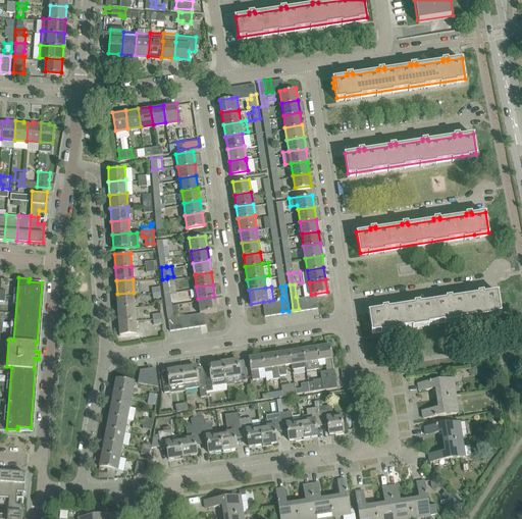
[(372,331),(501,312),(498,291),(484,293),(483,291),(478,292),(478,294),(452,298),(452,296),(446,297),(447,299),(420,303),(420,301),(414,302),(414,304),(388,308),(388,306),(382,306),(382,308),(369,310),(372,331)]
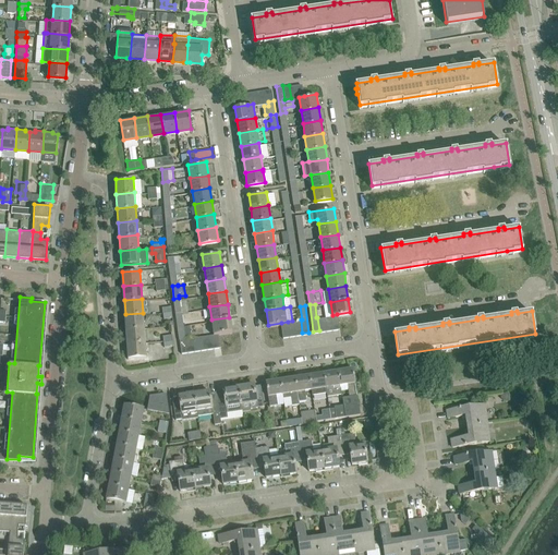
[(126,328),(144,327),(143,313),(125,314),(126,328)]
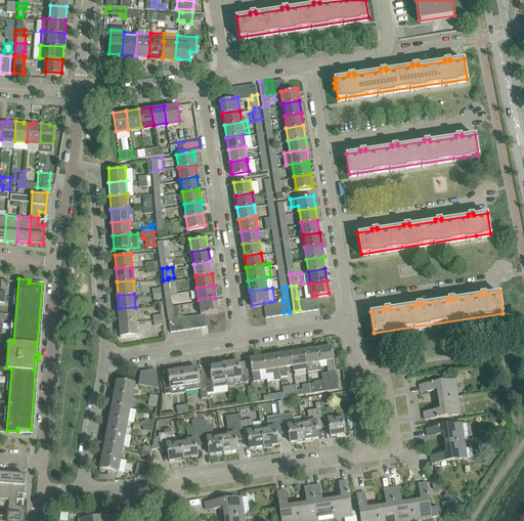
[(217,310),(215,298),(199,300),(201,312),(205,311),(205,312),(217,310)]
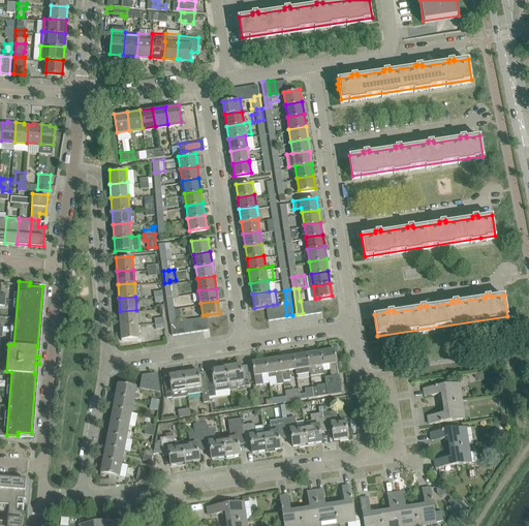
[(121,325),(137,323),(136,310),(120,311),(121,325)]
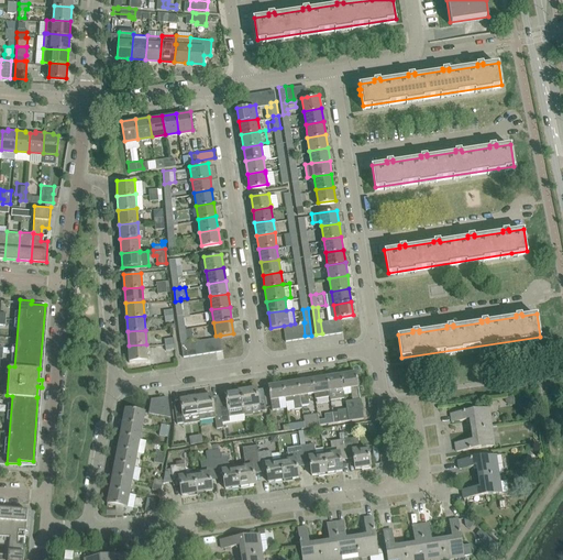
[(146,344),(129,346),(130,360),(147,359),(146,344)]
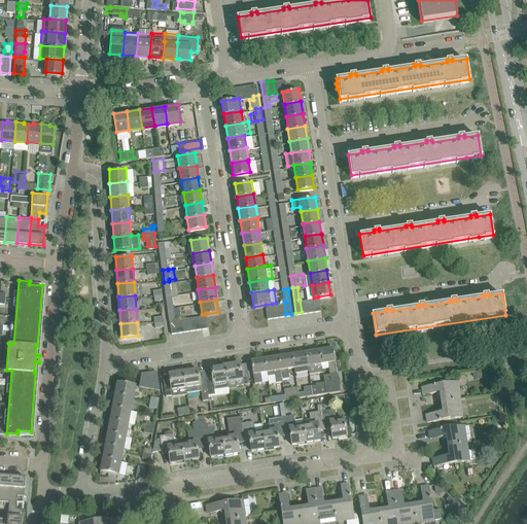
[(332,346),(320,348),(322,362),(328,361),(330,373),(324,374),(325,381),(326,391),(328,391),(339,389),(332,346)]
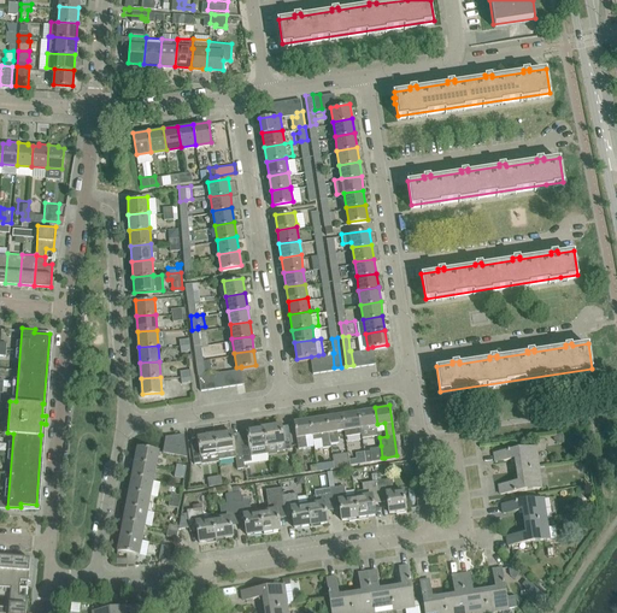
[(372,408),(359,410),(363,436),(377,434),(378,434),(377,424),(375,407),(372,408)]
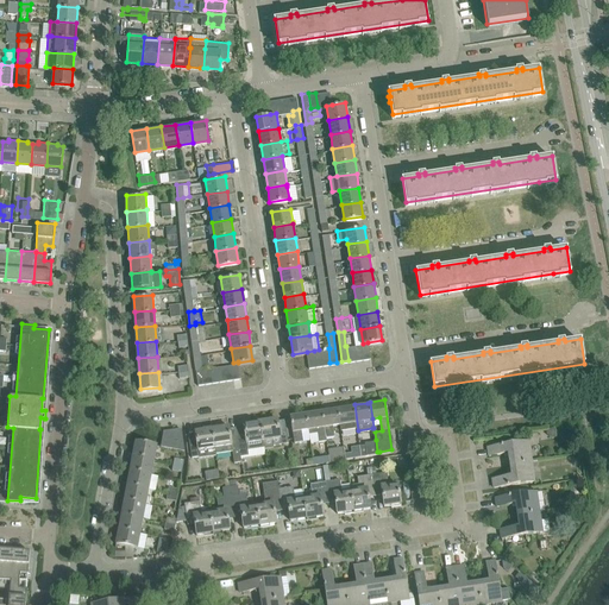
[(355,404),(338,407),(341,428),(356,426),(356,430),(358,430),(355,404)]
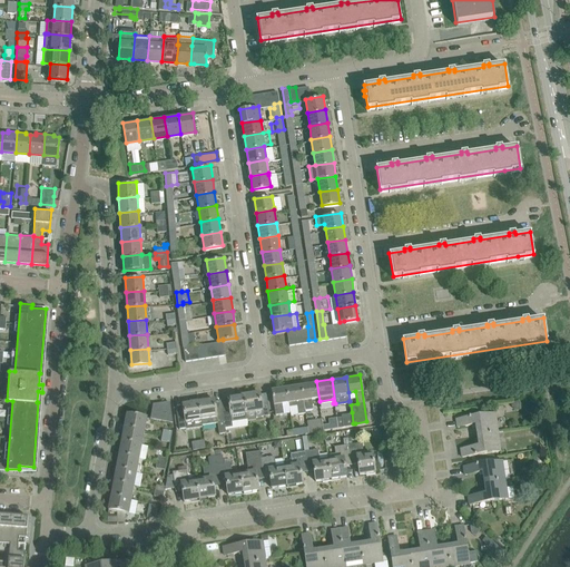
[(316,381),(302,383),(305,408),(312,407),(311,398),(318,397),(320,401),(316,381)]
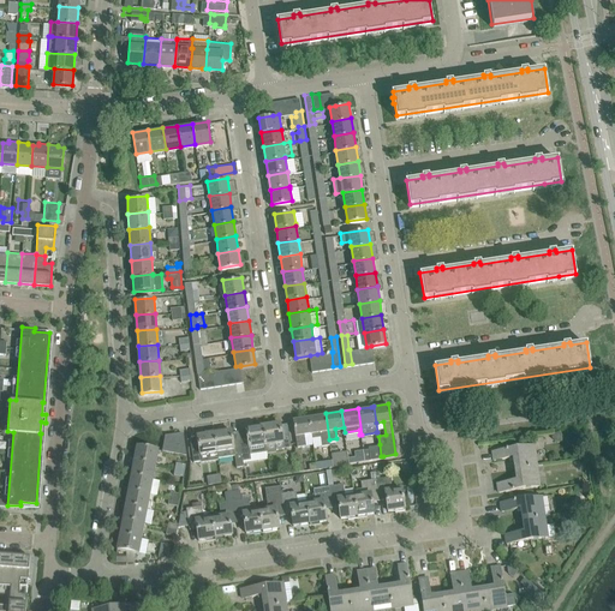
[(326,413),(309,417),(314,442),(315,445),(329,443),(329,439),(326,413)]
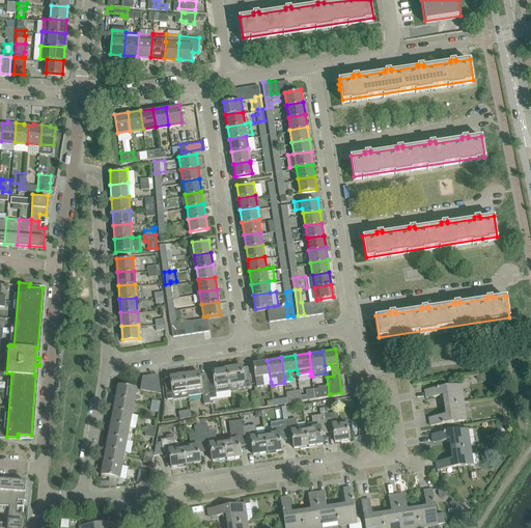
[(267,360),(252,362),(253,372),(254,376),(255,384),(271,382),(267,360)]
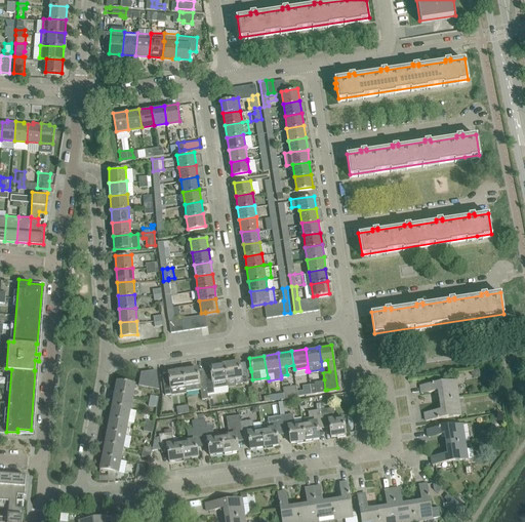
[(239,359),(225,362),(227,378),(235,376),(236,383),(242,382),(248,380),(247,374),(246,364),(240,365),(239,359)]
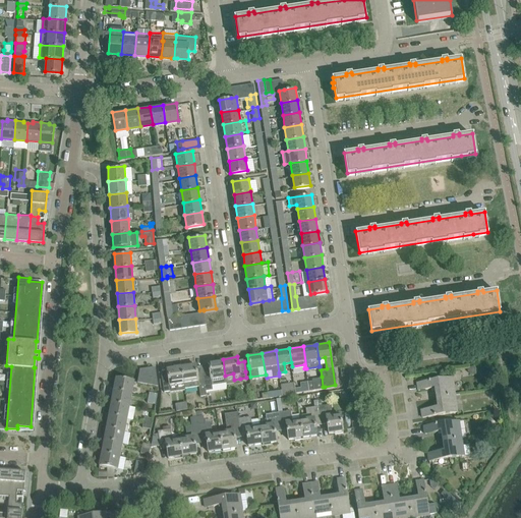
[(209,367),(203,368),(206,390),(213,389),(212,385),(226,383),(225,376),(223,359),(208,361),(209,367)]
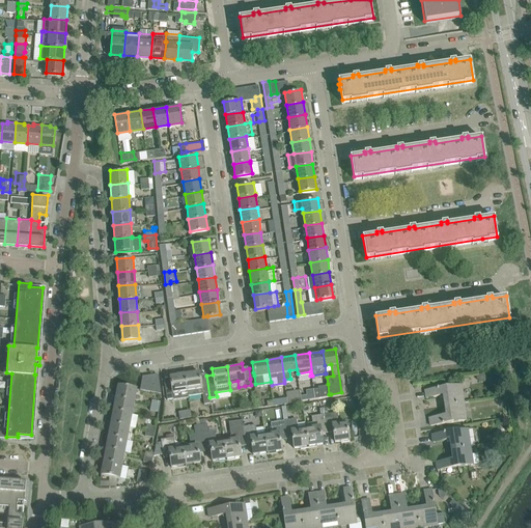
[(199,370),(185,372),(187,389),(188,393),(202,391),(202,392),(203,401),(211,400),(210,397),(206,376),(200,376),(199,370)]
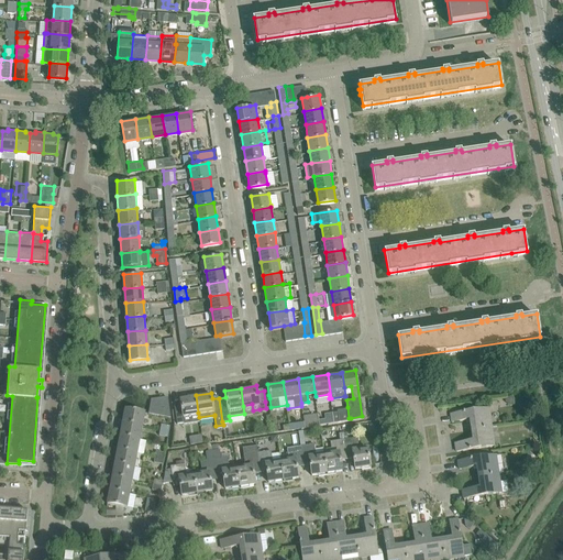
[(170,415),(169,406),(167,395),(151,397),(148,412),(170,415)]
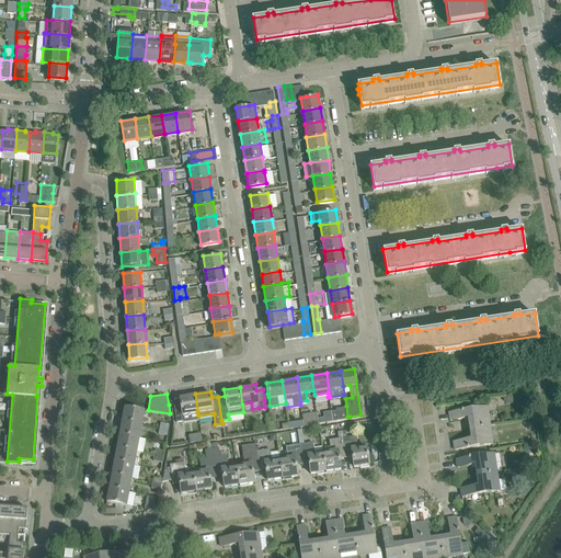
[(181,402),(174,403),(175,414),(176,420),(183,419),(183,413),(197,411),(195,394),(180,396),(181,402)]
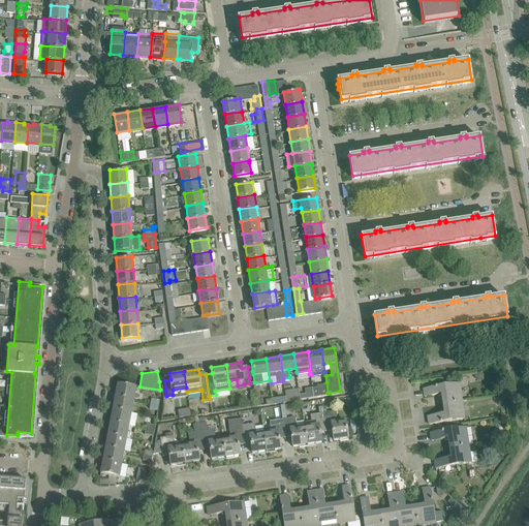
[(116,395),(133,398),(135,385),(118,381),(116,395)]
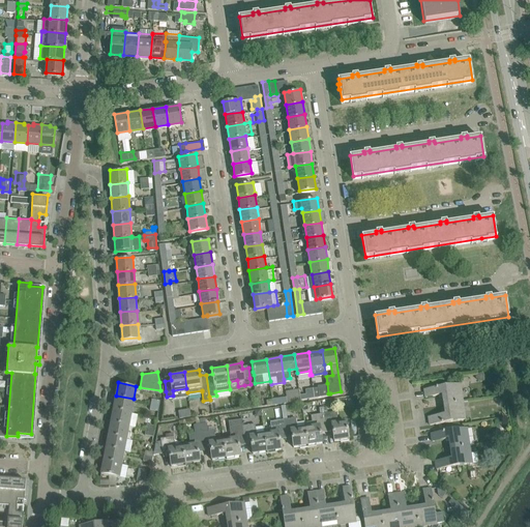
[(463,400),(462,392),(460,382),(424,387),(425,396),(443,392),(444,402),(463,400)]
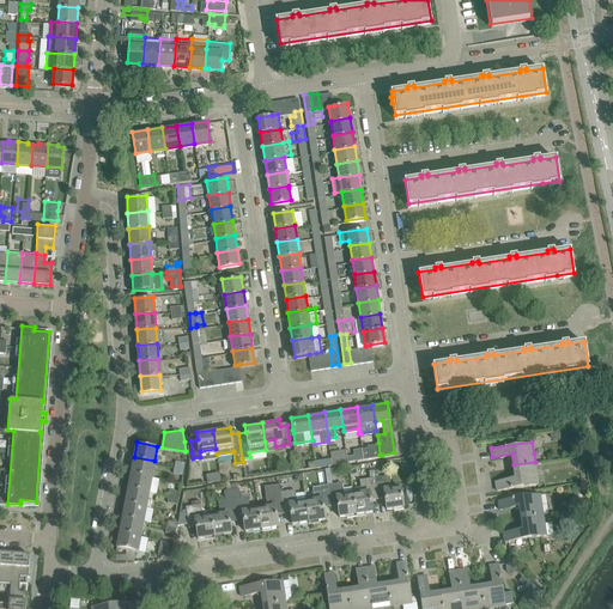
[(364,457),(363,451),(362,451),(362,449),(353,450),(353,446),(346,448),(349,460),(364,457)]
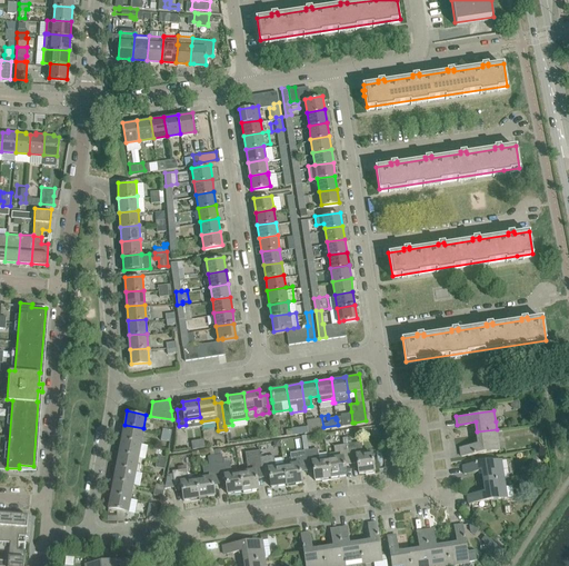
[(308,429),(323,427),(321,416),(320,416),(321,421),(308,424),(308,429)]
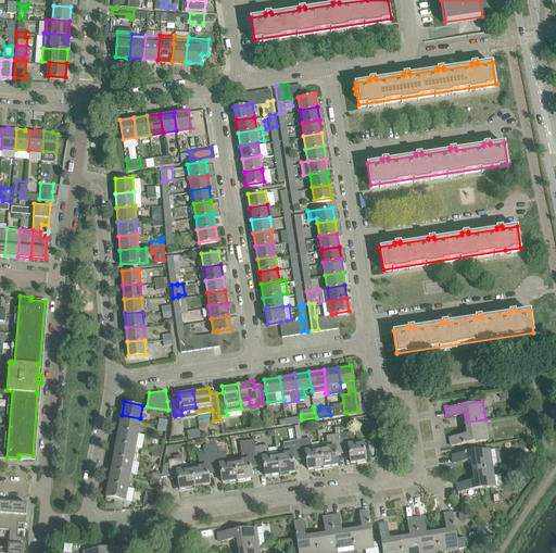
[(138,432),(140,418),(122,415),(118,428),(138,432)]
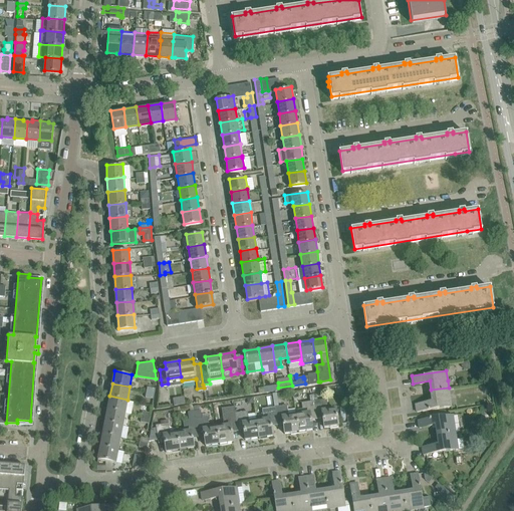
[(417,410),(427,409),(451,405),(449,388),(431,390),(432,400),(416,402),(417,410)]
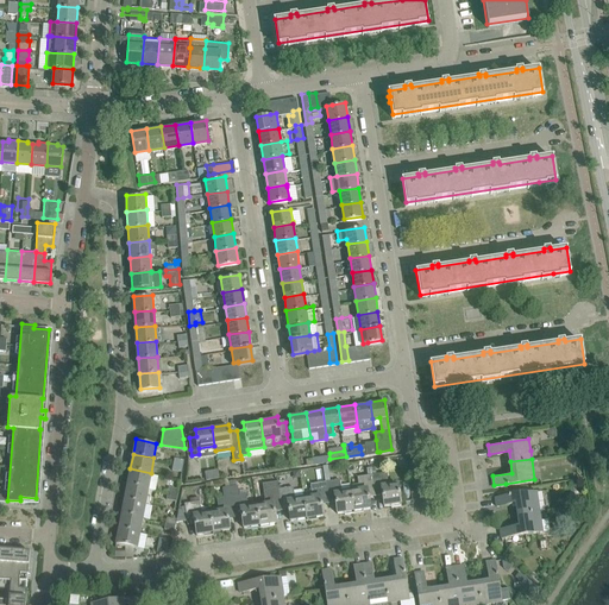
[(387,471),(376,472),(375,465),(371,466),(375,490),(382,489),(384,504),(401,502),(397,481),(389,483),(387,471)]
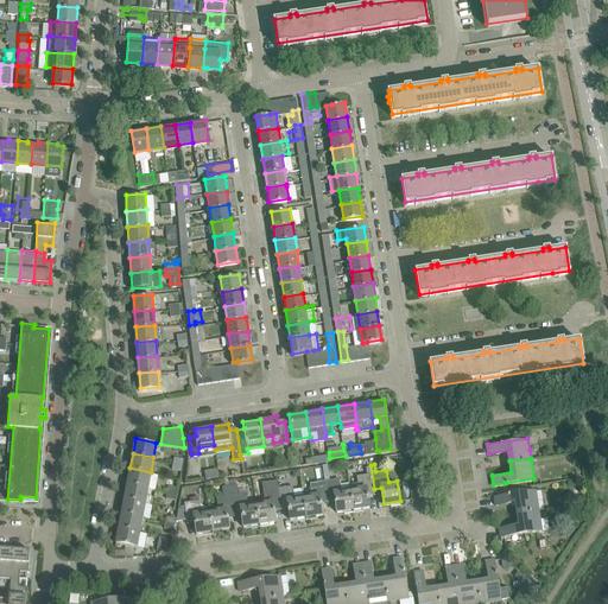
[(367,490),(374,489),(371,465),(366,465),(367,472),(358,474),(359,487),(349,488),(353,508),(369,506),(367,490)]
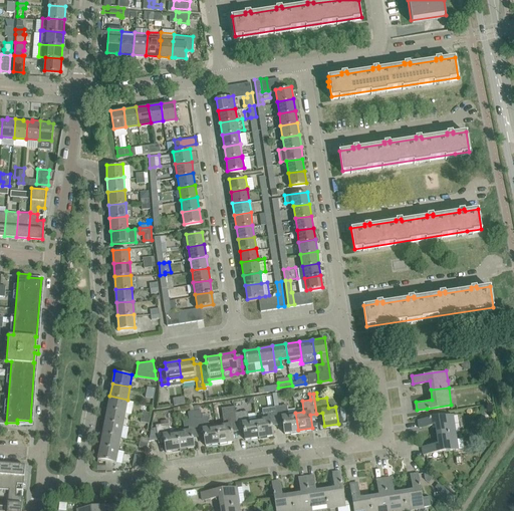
[(124,412),(127,400),(109,396),(107,409),(124,412)]
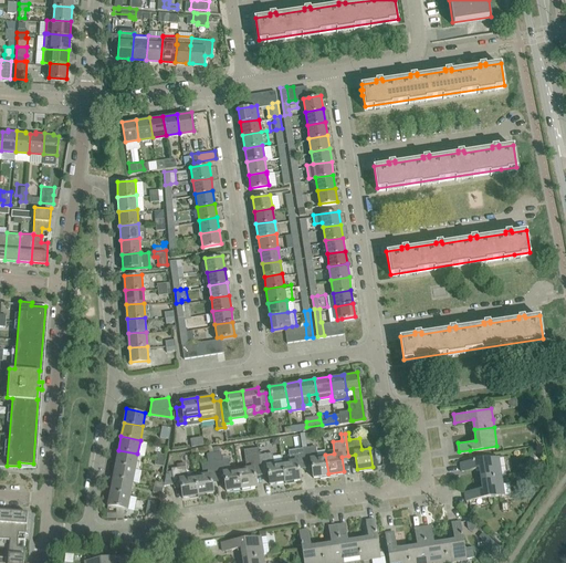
[(328,473),(325,455),(318,456),(317,444),(302,446),(304,462),(311,461),(313,476),(328,473)]
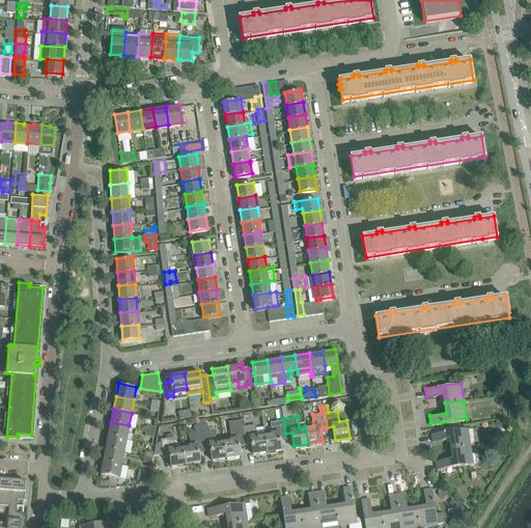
[(244,440),(242,425),(241,418),(229,420),(232,438),(223,439),(226,456),(241,454),(239,441),(244,440)]
